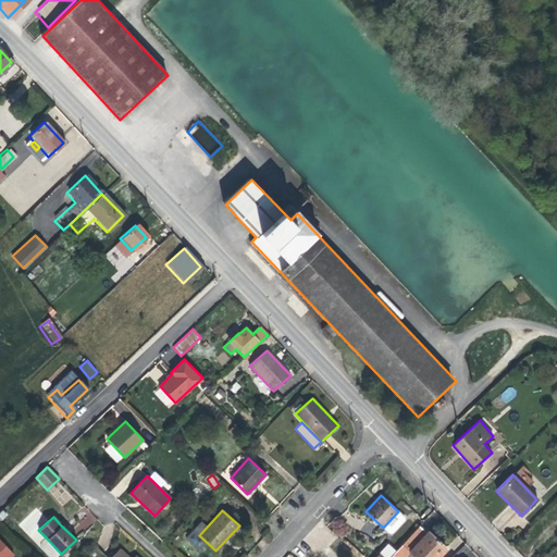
[(85,531),(89,522),(83,518),(77,528),(85,531)]
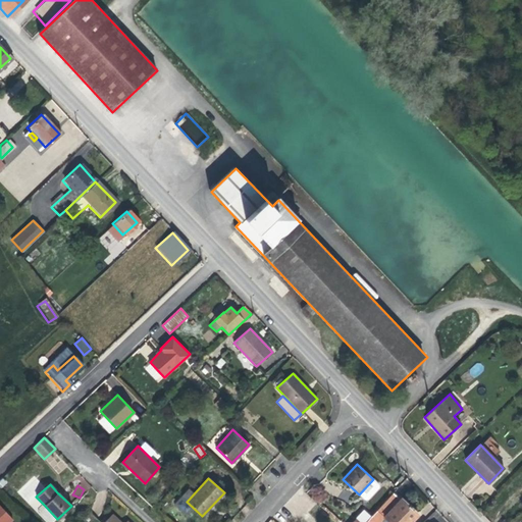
[(365,521),(378,521),(379,521),(380,521),(410,521),(418,514),(402,499),(401,500),(393,492),(365,521)]
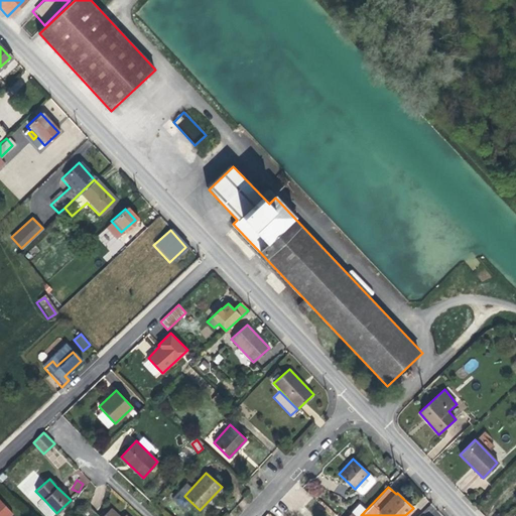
[(0,500),(0,515),(8,515),(12,513),(0,500)]
